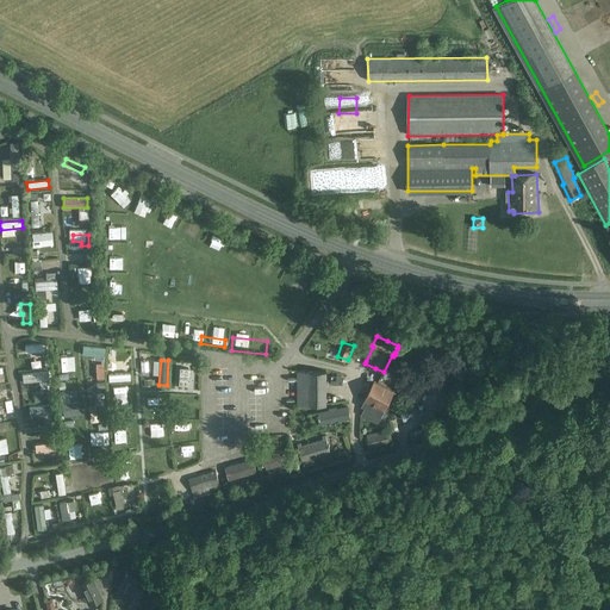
[(188,379),(188,371),(188,368),(179,368),(179,386),(187,386),(188,379)]
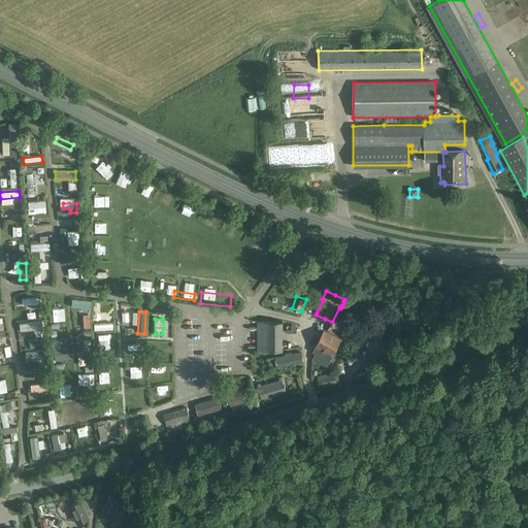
[(283,351),(283,322),(258,322),(258,351),(283,351)]
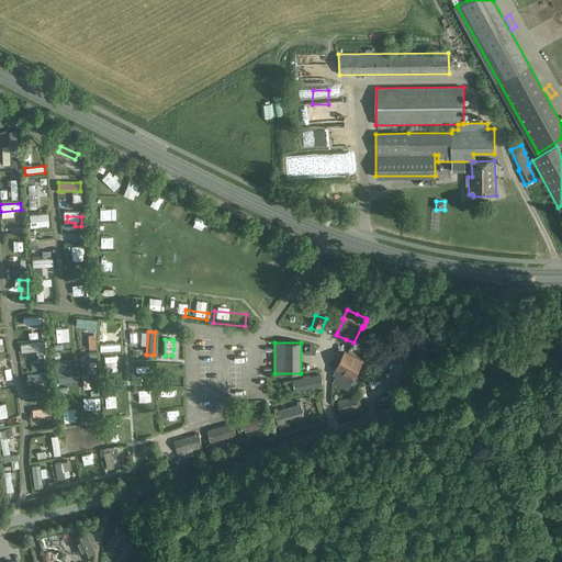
[(359,391),(350,386),(363,360),(345,351),(334,375),(336,377),(333,383),(357,395),(359,391)]
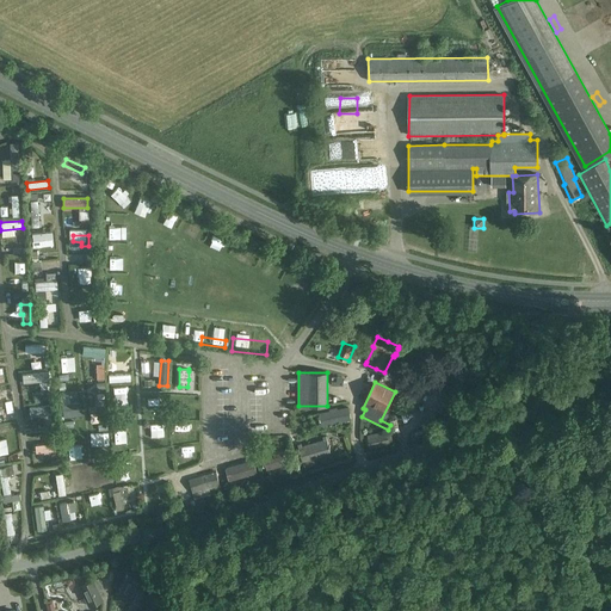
[(142,394),(155,395),(156,384),(143,383),(142,394)]
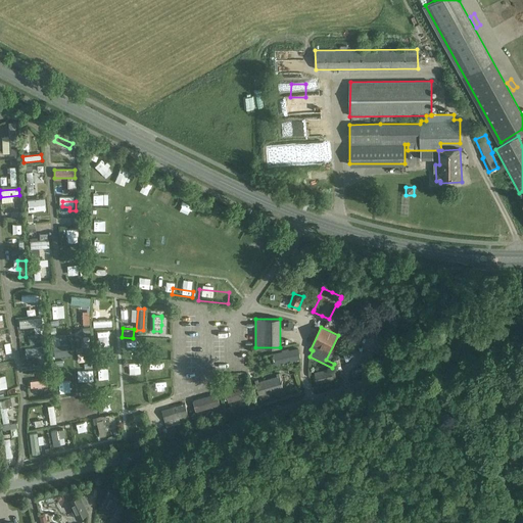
[(45,336),(30,338),(31,344),(46,343),(45,336)]
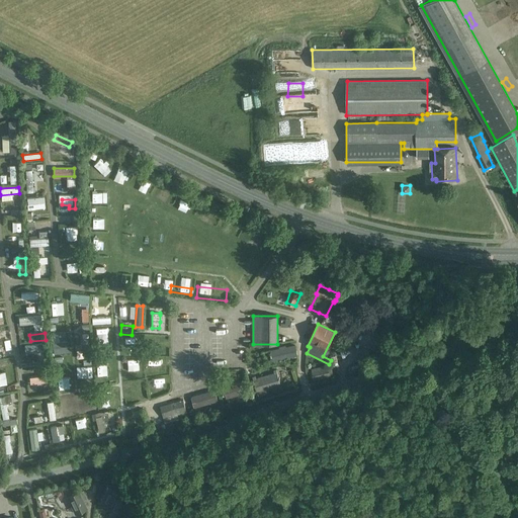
[(53,346),(54,353),(69,351),(68,344),(53,346)]
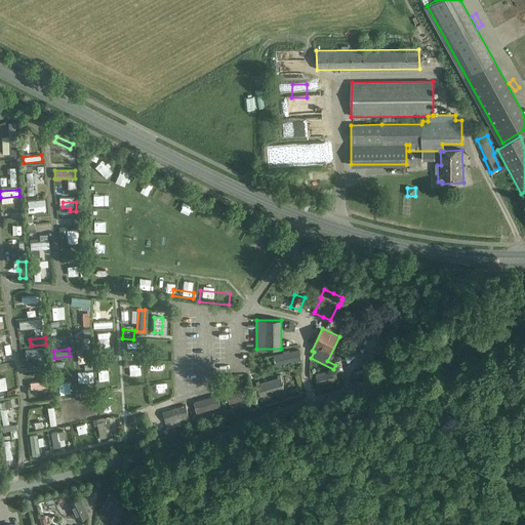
[(284,352),(284,354),(275,356),(277,366),(301,361),(299,351),(289,353),(289,351),(284,352)]
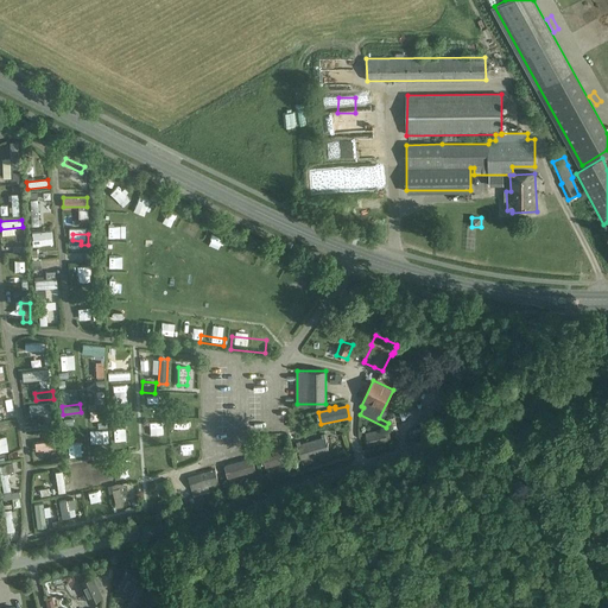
[(387,441),(385,429),(366,434),(369,447),(387,441)]
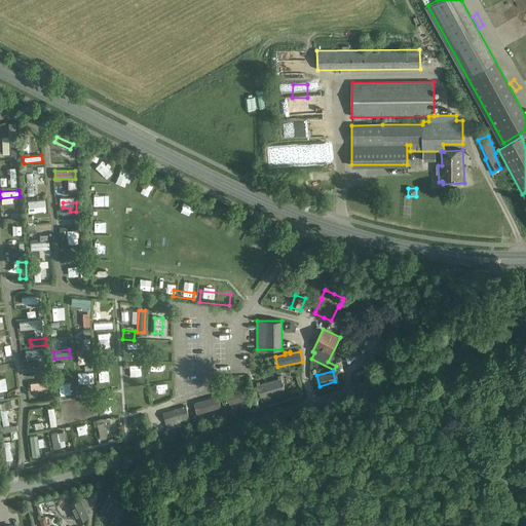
[(258,383),(262,398),(286,390),(282,376),(278,377),(279,379),(261,385),(260,382),(258,383)]
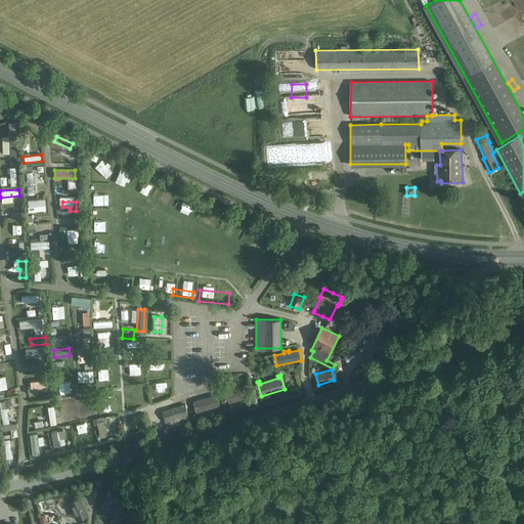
[(31,388),(48,386),(47,380),(30,382),(31,388)]
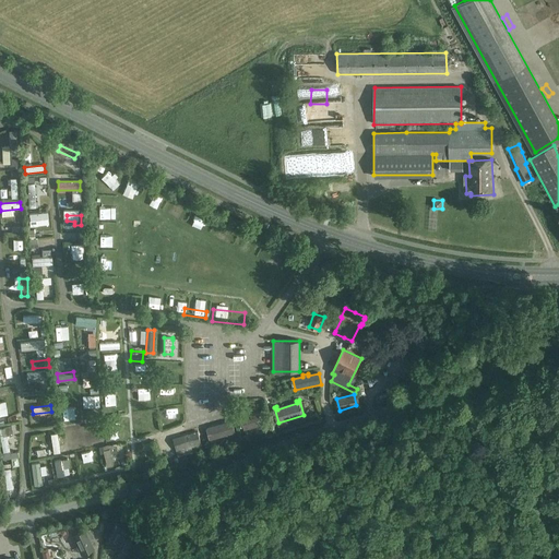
[(263,424),(260,414),(241,419),(245,430),(263,424)]
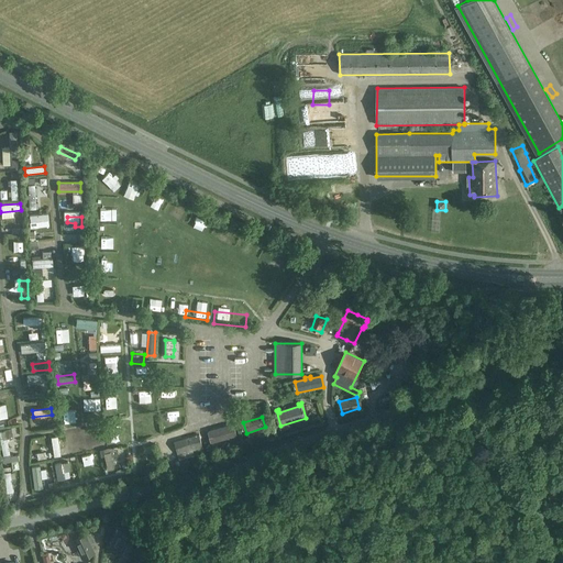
[(240,434),(236,423),(211,431),(213,442),(240,434)]
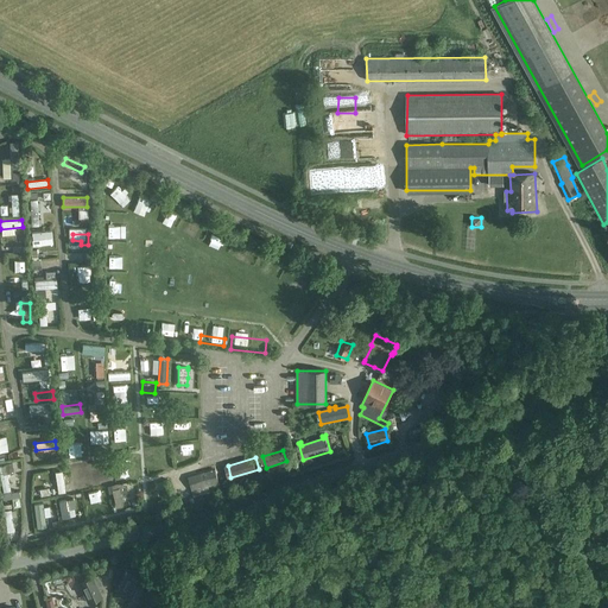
[(147,462),(149,469),(171,467),(170,460),(147,462)]
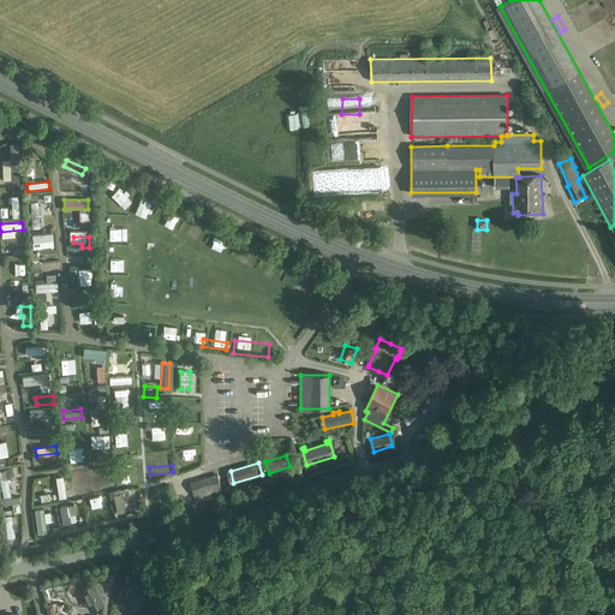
[(0,470),(0,481),(4,497),(11,496),(6,470),(0,470)]
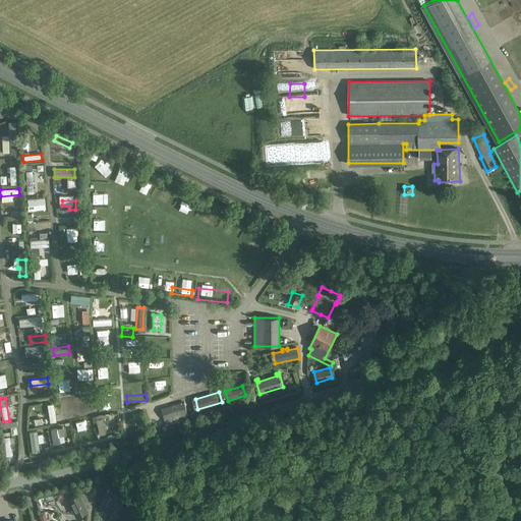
[(161,408),(164,419),(187,412),(184,402),(161,408)]
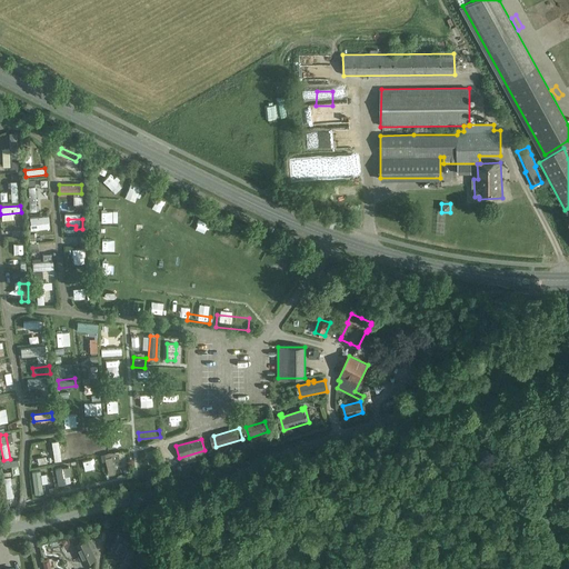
[(63,460),(60,441),(52,442),(56,461),(63,460)]
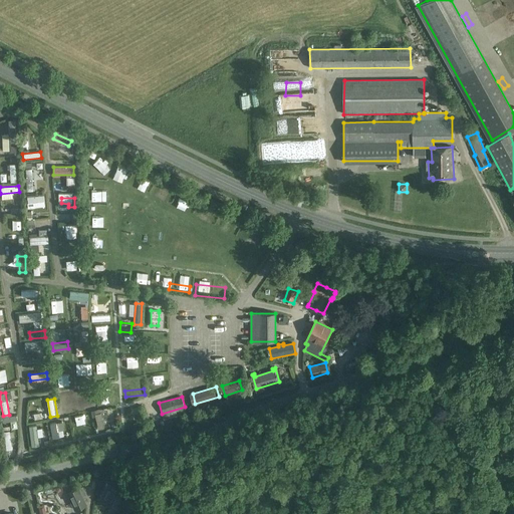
[(98,429),(103,427),(100,413),(95,414),(98,429)]
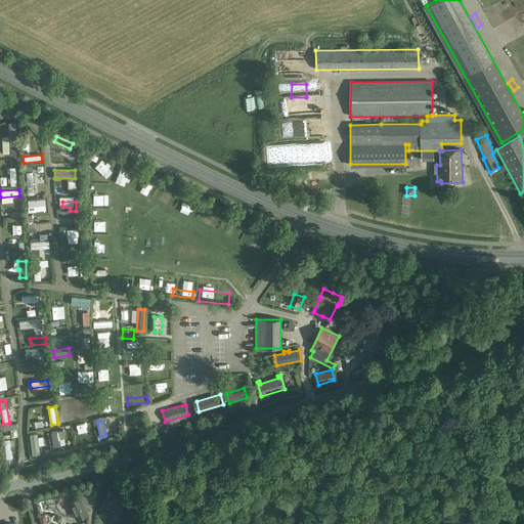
[(59,445),(57,431),(51,432),(53,446),(59,445)]
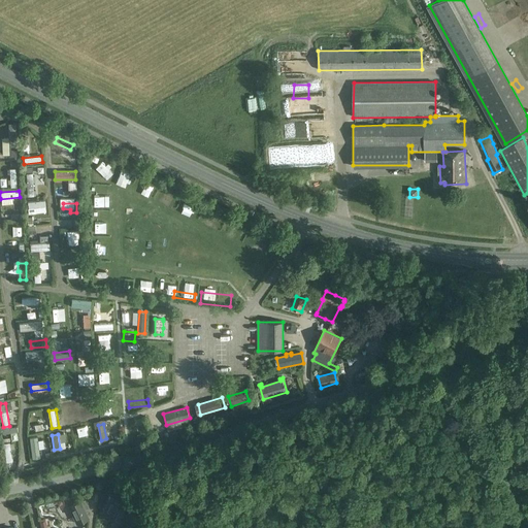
[(30,451),(47,448),(46,441),(29,444),(30,451)]
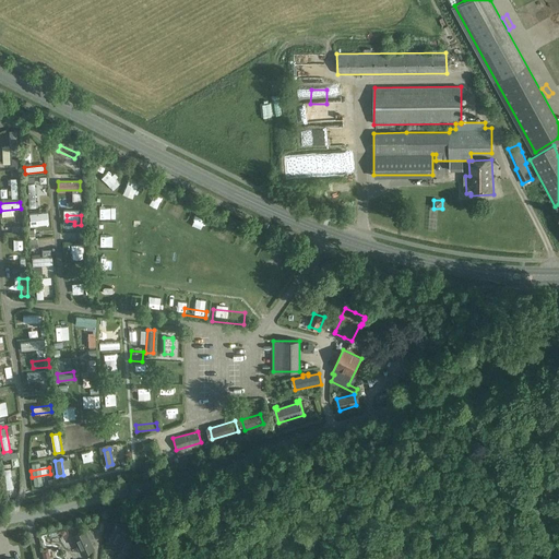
[(3,470),(7,489),(13,488),(10,468),(3,470)]
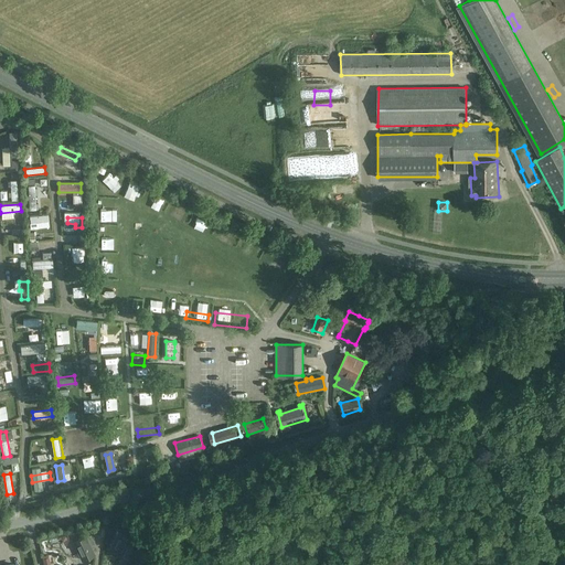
[(121,556),(127,545),(131,547),(135,541),(130,539),(131,539),(118,532),(109,550),(121,556)]
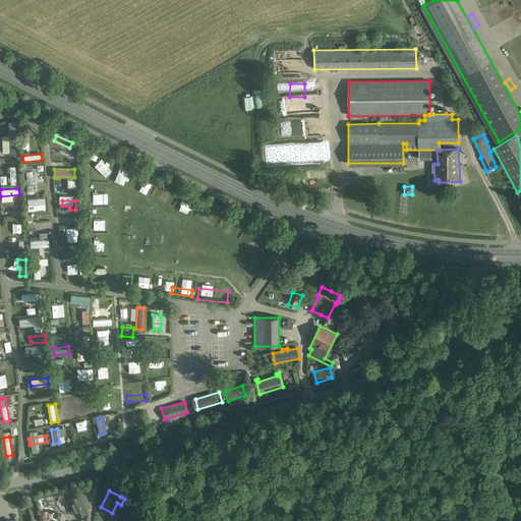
[(72,510),(68,512),(71,518),(75,516),(75,517),(88,511),(79,495),(67,500),(72,510)]
